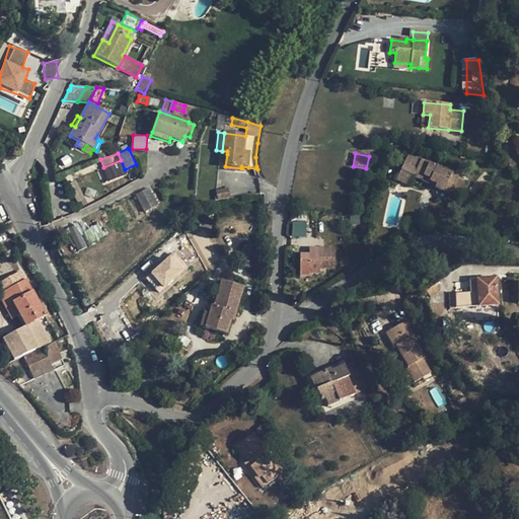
[(409,154),(406,158),(419,164),(421,160),(409,154)]
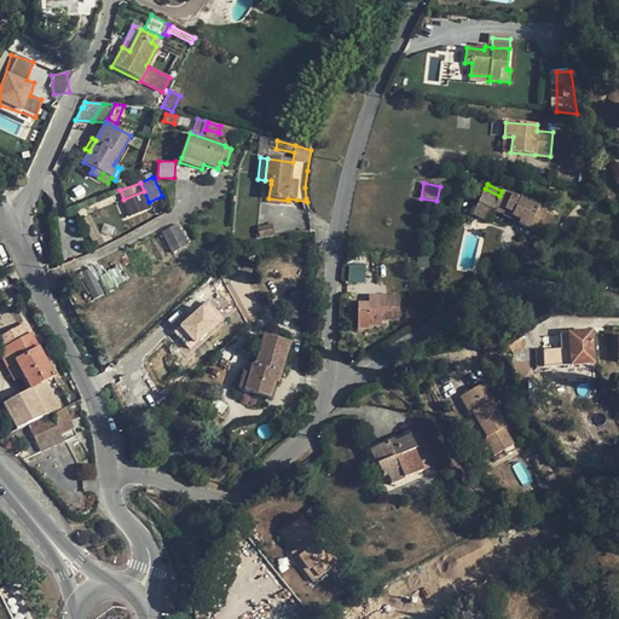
[(520,200),(502,191),(499,196),(485,189),(479,203),(493,210),(496,204),(513,213),(512,215),(520,219),(519,223),(537,232),(538,229),(548,233),(554,219),(545,215),(547,210),(539,207),(520,198),(520,200)]
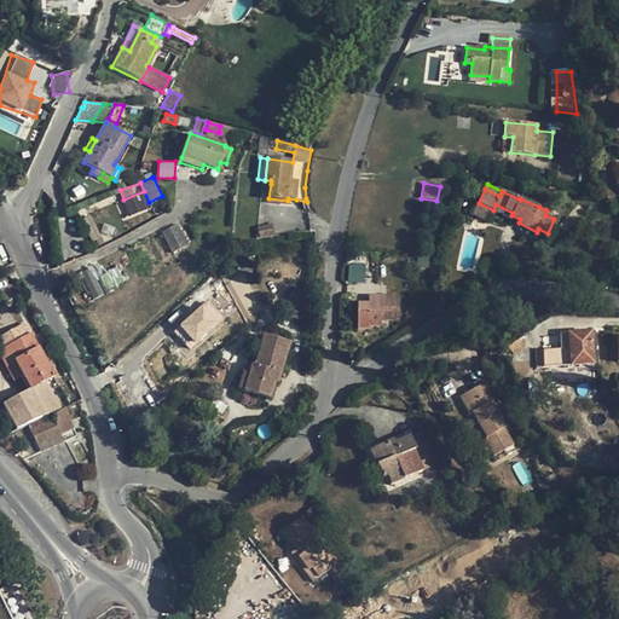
[(479,203),(473,215),(487,221),(493,210),(479,203)]
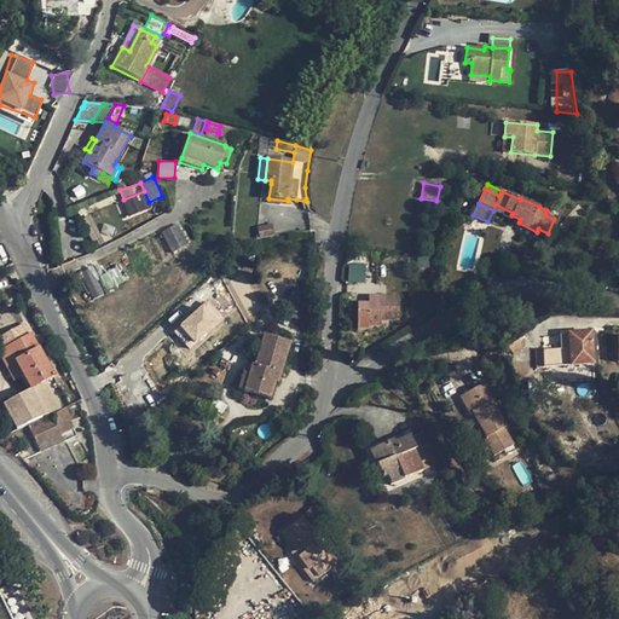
[(496,204),(493,210),(510,218),(513,213),(496,204)]
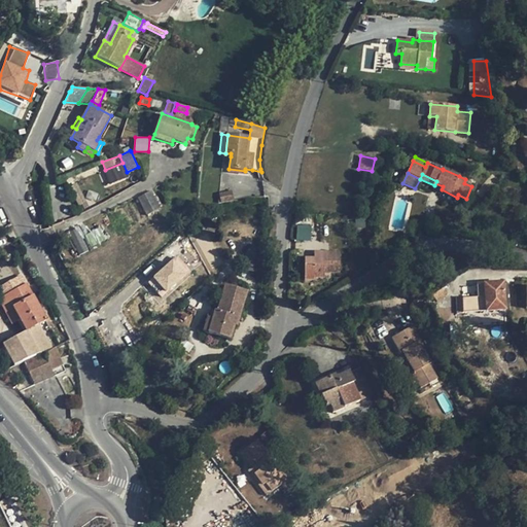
[(151,189),(94,220),(105,240),(163,210),(151,189)]
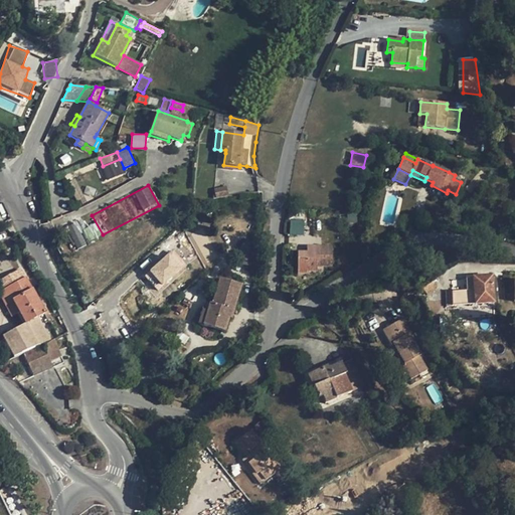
[(213,189),(215,198),(227,196),(225,187),(213,189)]
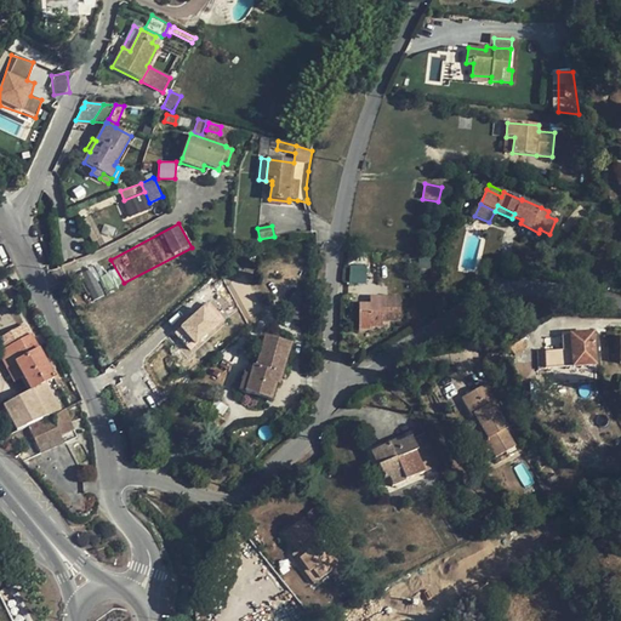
[(366,254),(349,254),(348,265),(365,265),(366,254)]
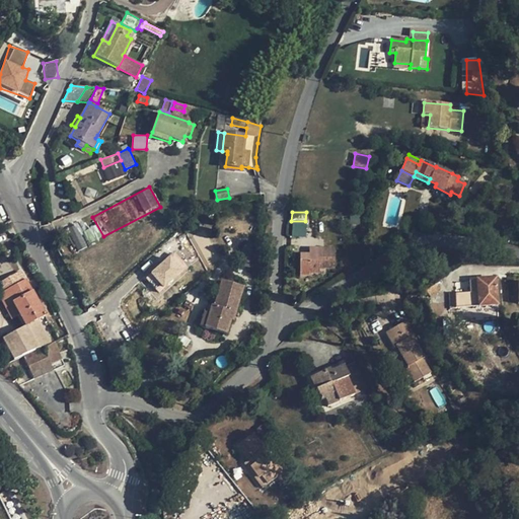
[(432,222),(431,229),(442,230),(442,222),(432,222)]
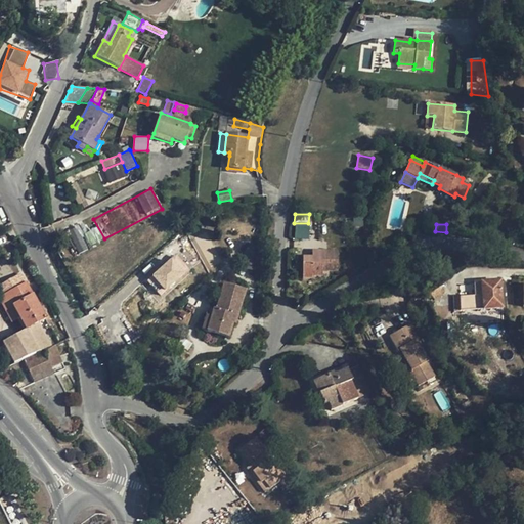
[(76,227),(68,231),(79,253),(88,248),(76,227)]
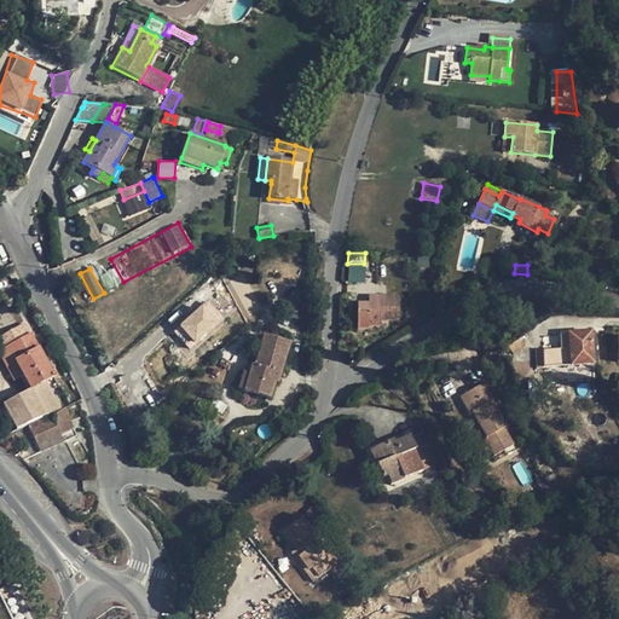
[(173,325),(187,347),(225,322),(210,300),(173,325)]
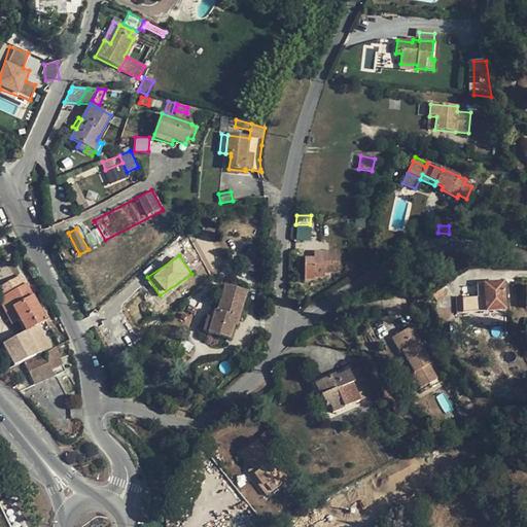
[(258,258),(246,255),(242,268),(254,271),(258,258)]
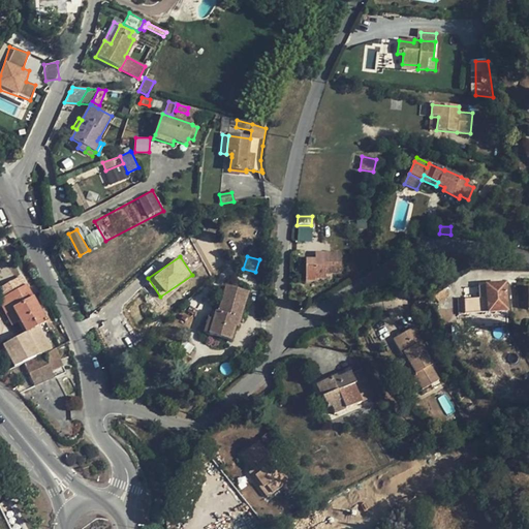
[(316,259),(306,259),(306,282),(315,281),(315,279),(325,279),(325,261),(316,261),(316,259)]
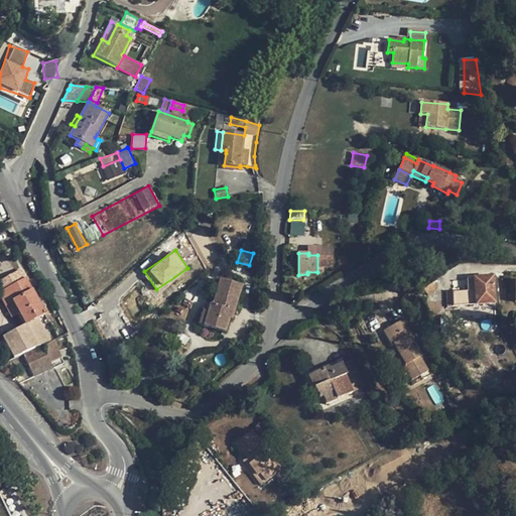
[(403,272),(400,269),(395,274),(398,277),(403,272)]
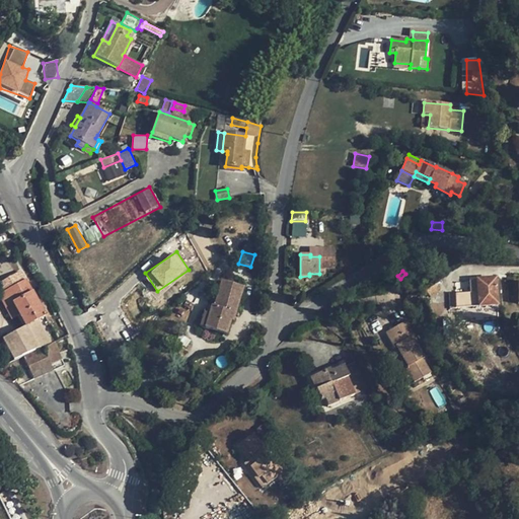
[(21,272),(0,283),(0,297),(12,319),(19,316),(26,327),(45,317),(49,325),(53,323),(42,303),(39,305),(21,272)]
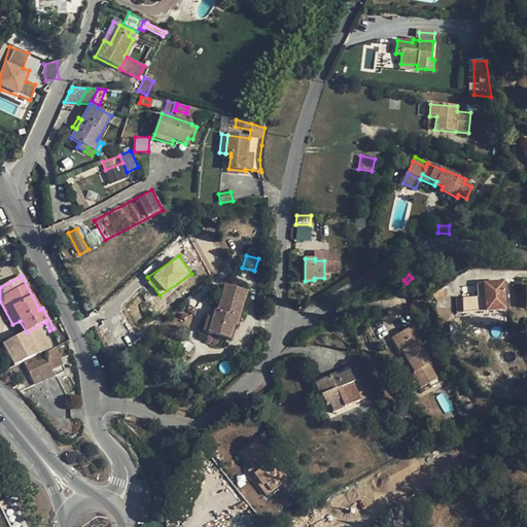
[(502,284),(484,286),(482,286),(476,286),(477,287),(477,292),(478,299),(469,299),(469,296),(461,297),(461,299),(456,299),(457,314),(462,314),(486,312),(504,310),(502,284)]
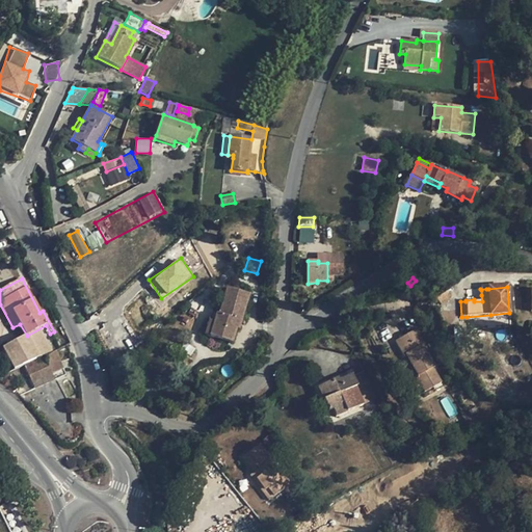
[(248,295),(227,288),(227,291),(223,298),(219,315),(216,314),(214,322),(209,320),(205,335),(210,337),(232,343),(236,329),(239,329),(248,295)]
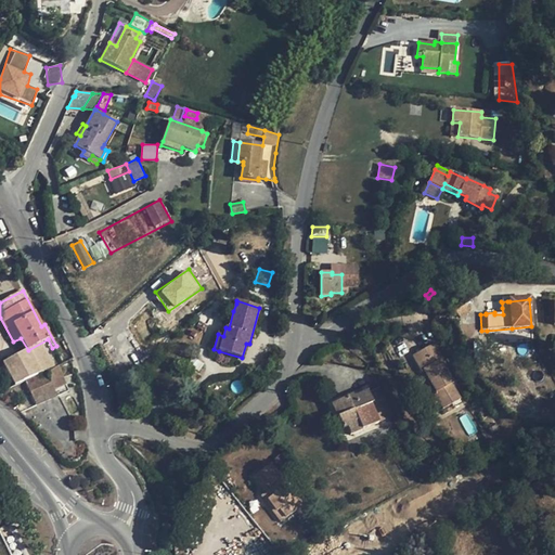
[(469,311),(465,306),(455,313),(460,320),(469,311)]
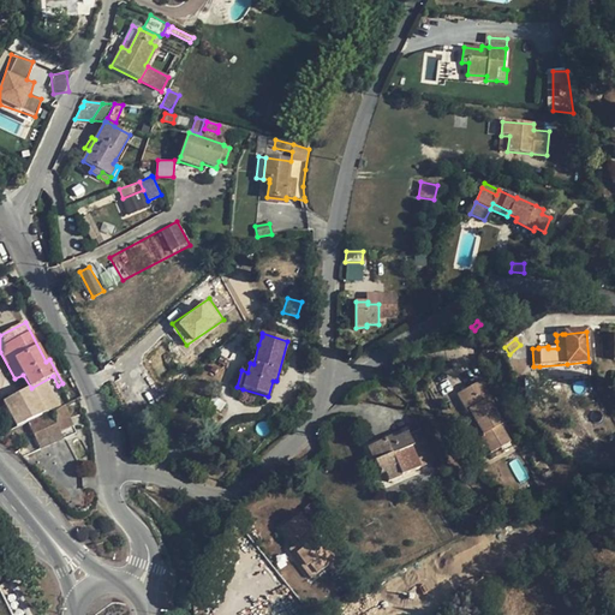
[(483,381),(458,395),(467,412),(470,411),(483,434),(481,435),(491,453),(511,442),(501,424),(503,423),(489,399),(493,398),(483,381)]
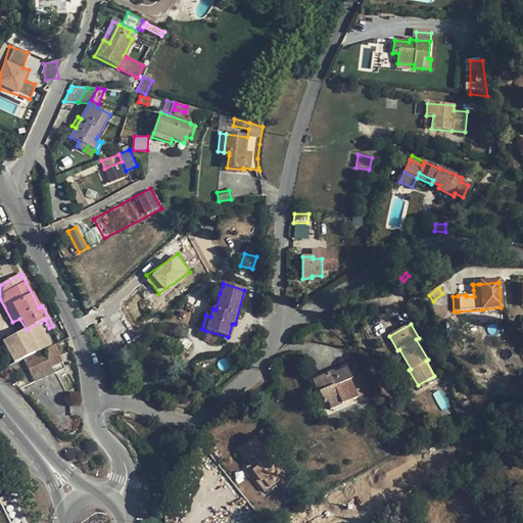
[(25,360),(32,376),(51,367),(63,362),(55,345),(25,360)]
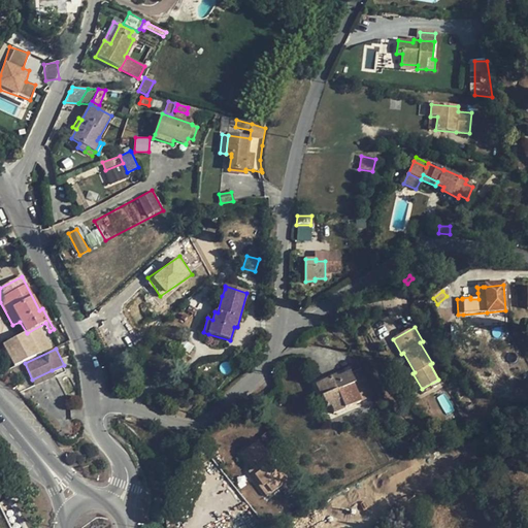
[(248,357),(242,351),(233,360),(239,366),(248,357)]
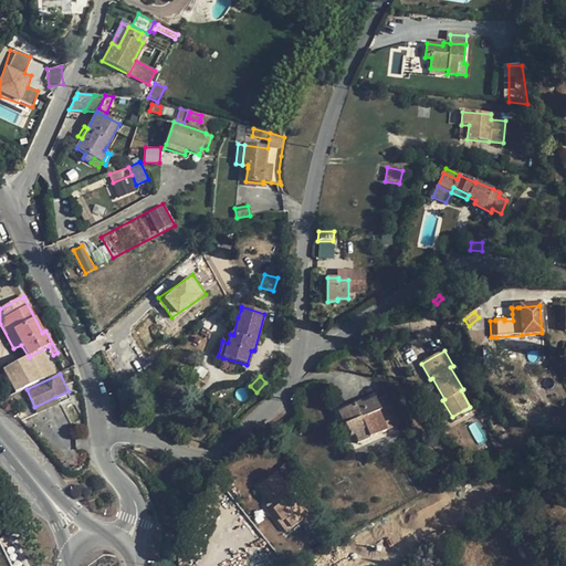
[(387,395),(376,400),(381,411),(392,406),(387,395)]
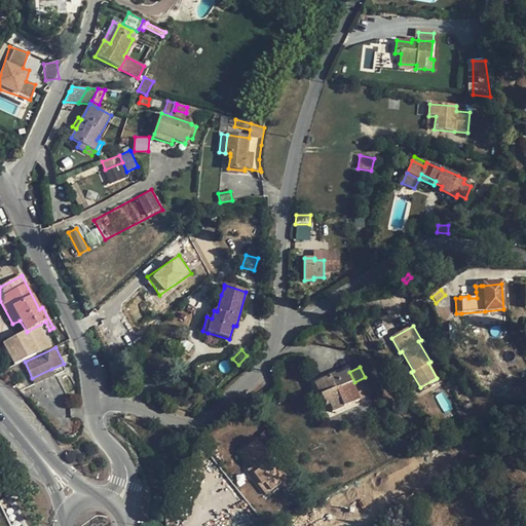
[(51,369),(32,378),(35,384),(54,376),(51,369)]
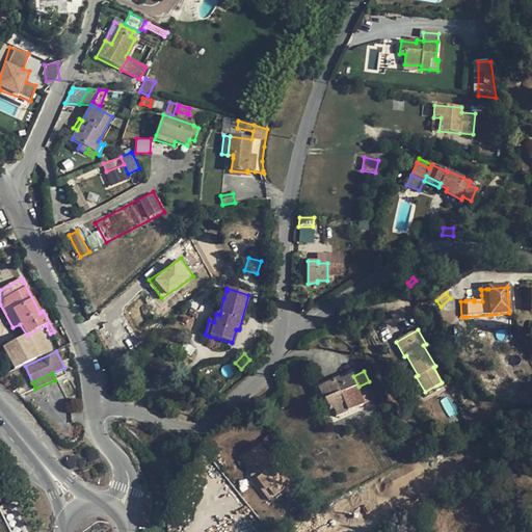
[(353,375),(339,381),(335,383),(334,381),(324,384),(329,398),(323,400),(328,411),(333,409),(336,418),(347,413),(363,405),(363,404),(377,398),(369,381),(358,387),(353,376),(353,375)]
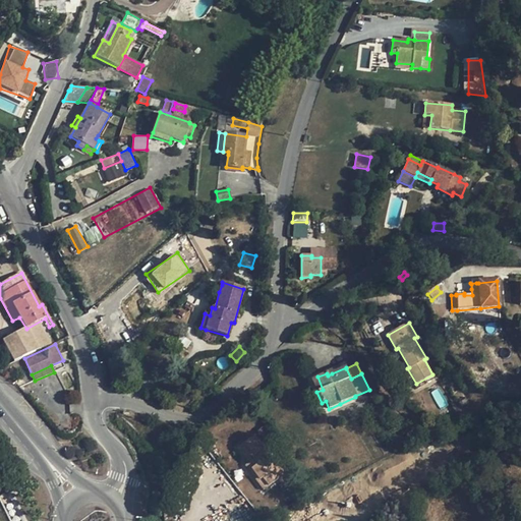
[(317,377),(311,380),(316,392),(323,390),(317,377)]
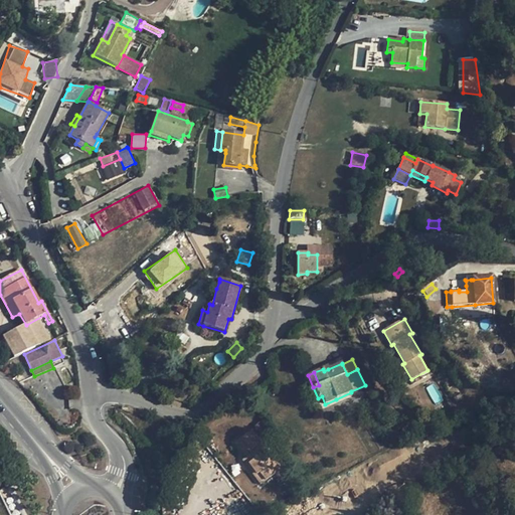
[(399,433),(395,426),(388,432),(392,438),(399,433)]
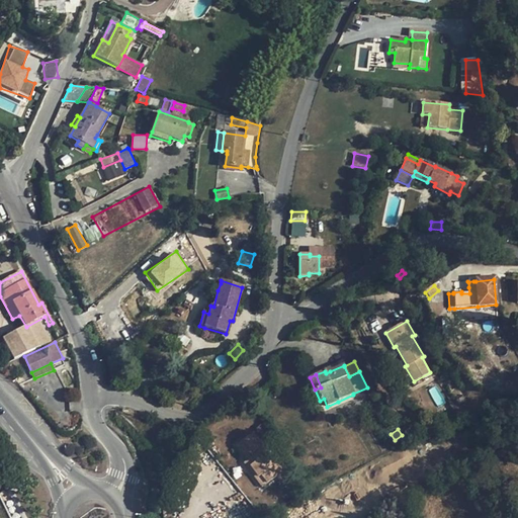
[(254,432),(236,446),(247,460),(251,465),(249,466),(258,478),(260,476),(266,484),(283,472),(254,432)]
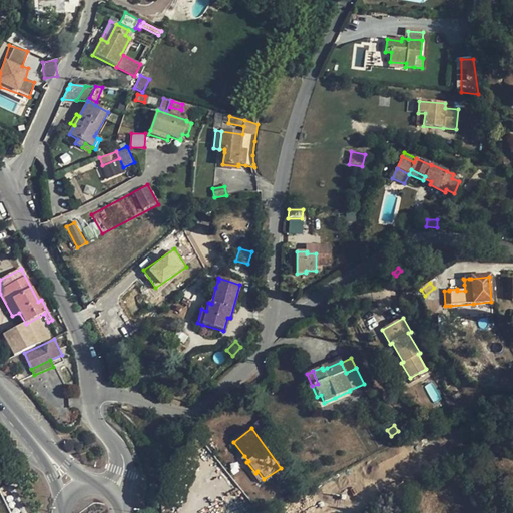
[(398,431),(391,436),(395,441),(402,437),(398,431)]
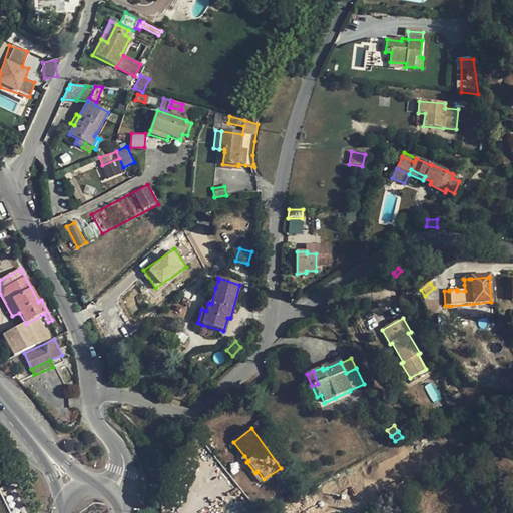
[(255,473),(246,462),(244,464),(252,475),(255,473)]
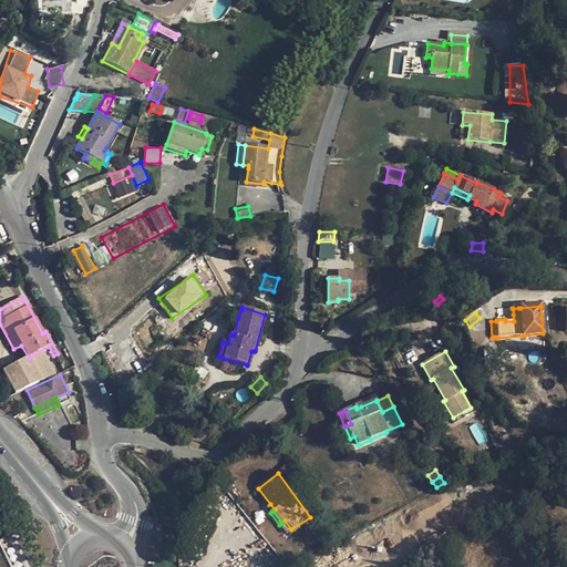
[(282,523),(279,525),(286,534),(291,529),(285,521),(282,523)]
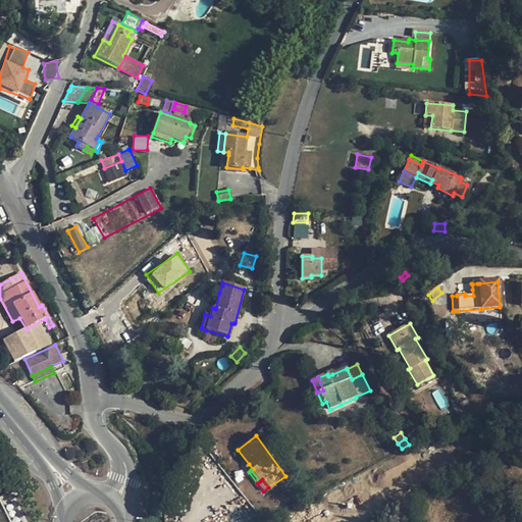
[(0,521),(18,521),(5,494),(0,497),(0,521)]
